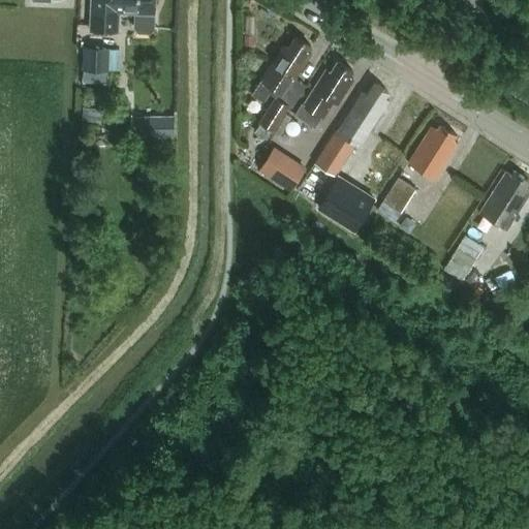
[(153,25),(154,0),(91,0),(90,28),(118,29),(119,9),(134,9),(133,25),(136,28),(149,29),(153,25)]
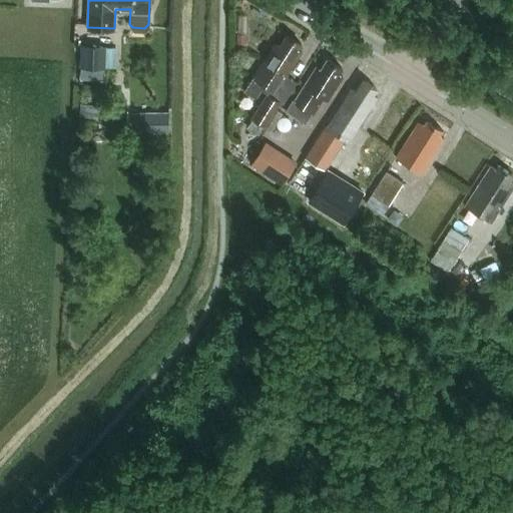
[(245,34),(237,34),(237,42),(245,42),(245,34)]
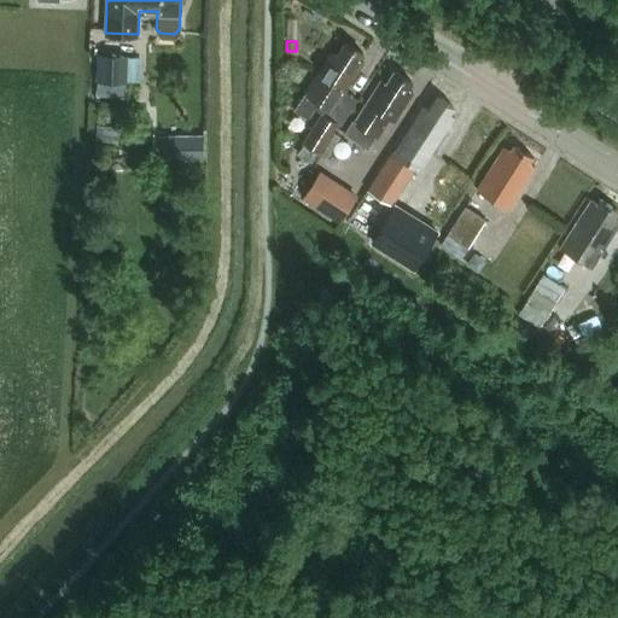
[(331,51),(293,109),(308,118),(314,108),(321,111),(302,141),(304,143),(297,153),(312,163),(319,151),(320,152),(334,130),(339,123),(328,117),(345,91),(363,62),(359,59),(363,52),(345,41),(337,54),(331,51)]
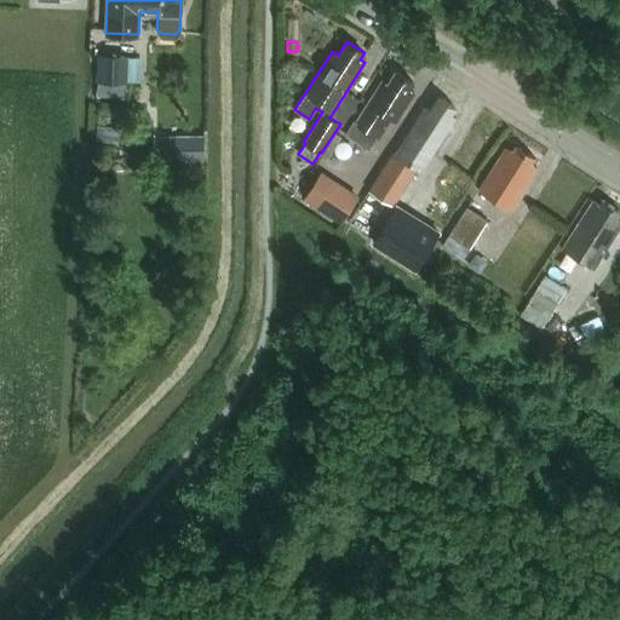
[(130,53),(98,53),(98,79),(124,80),(128,80),(130,53)]
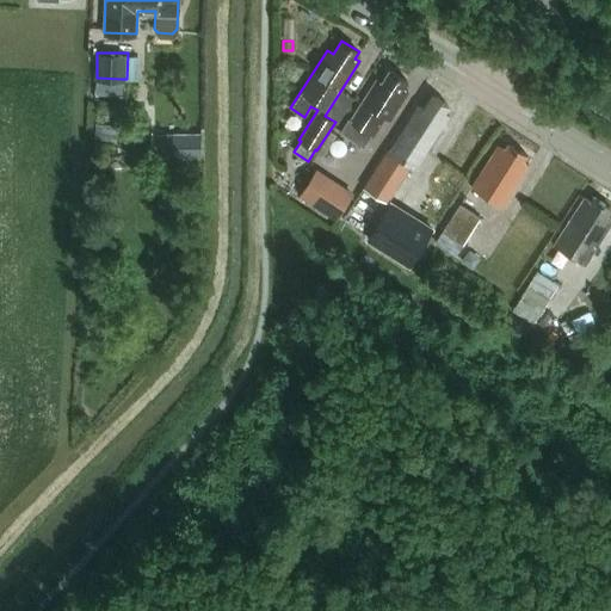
[(392,117),(409,90),(403,86),(408,80),(392,68),(383,81),(377,78),(343,131),(365,146),(386,113),(392,117)]
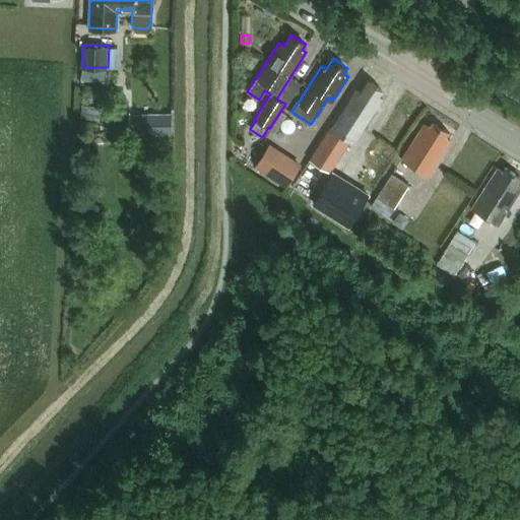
[(82,66),(81,79),(104,79),(104,67),(82,66)]
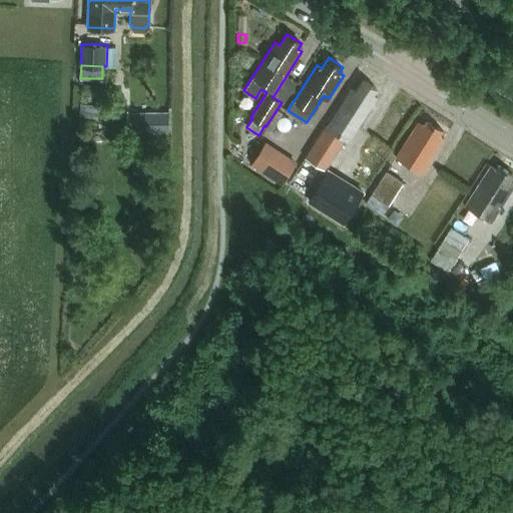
[(307,156),(326,168),(346,137),(350,140),(378,96),(374,93),(377,88),(362,79),(356,89),(351,86),(307,156)]
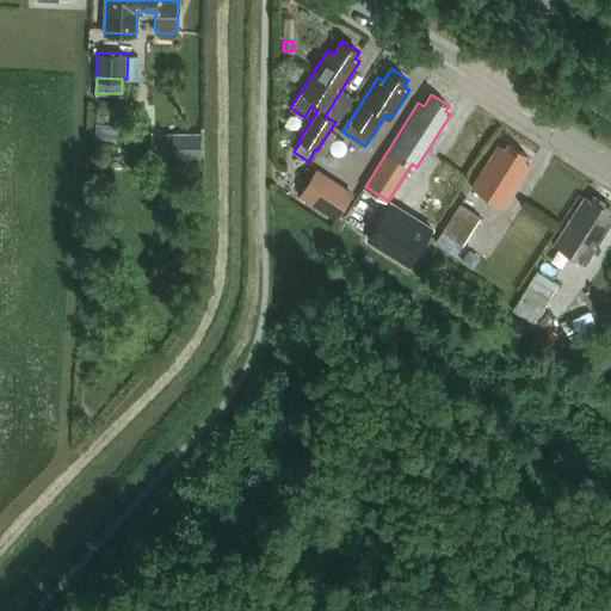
[(187,137),(172,136),(172,133),(166,133),(166,159),(187,159),(187,137)]
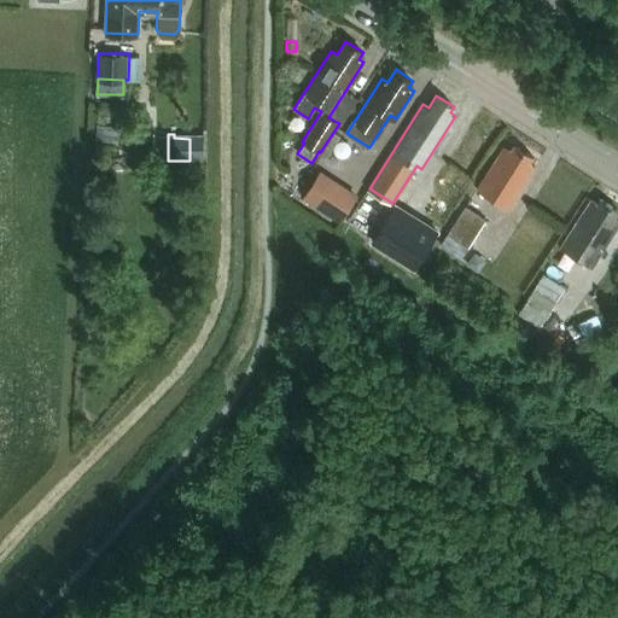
[(476,190),(507,209),(535,167),(529,163),(534,156),(514,144),(509,151),(503,146),(476,190)]
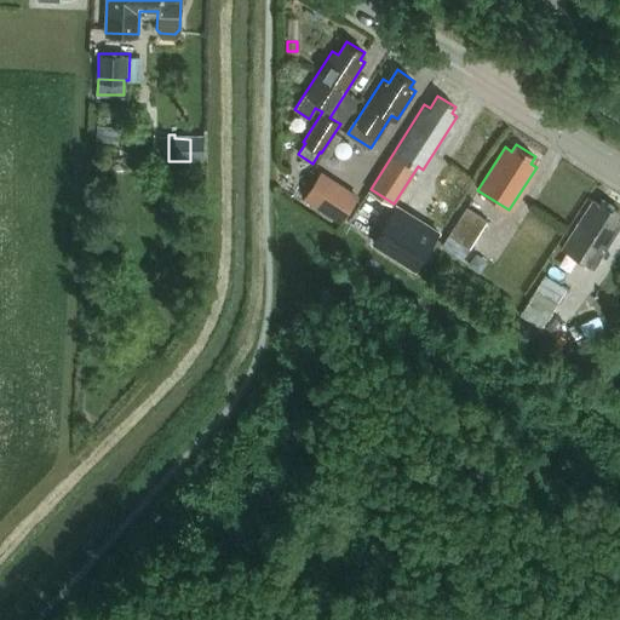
[(342,223),(351,208),(359,196),(321,172),(304,199),(342,223)]
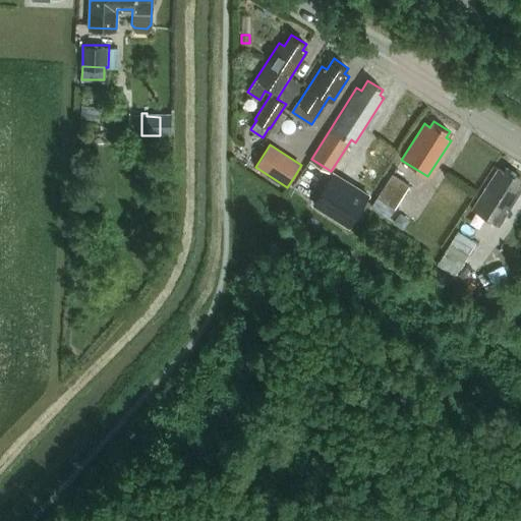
[(499,225),(520,189),(520,182),(519,181),(520,177),(520,175),(507,166),(503,172),(498,168),(472,209),(499,225)]
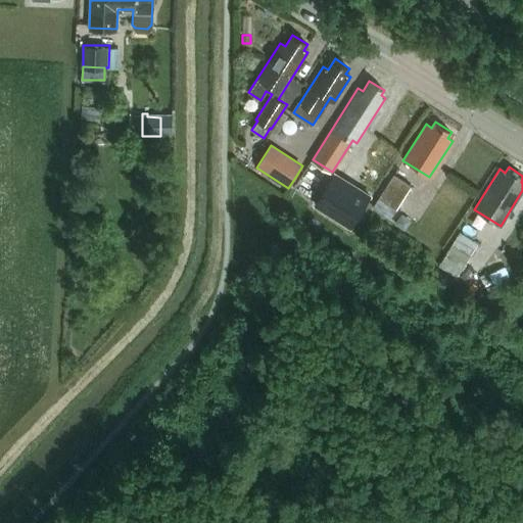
[(334,173),(315,204),(350,226),(370,194),(334,173)]
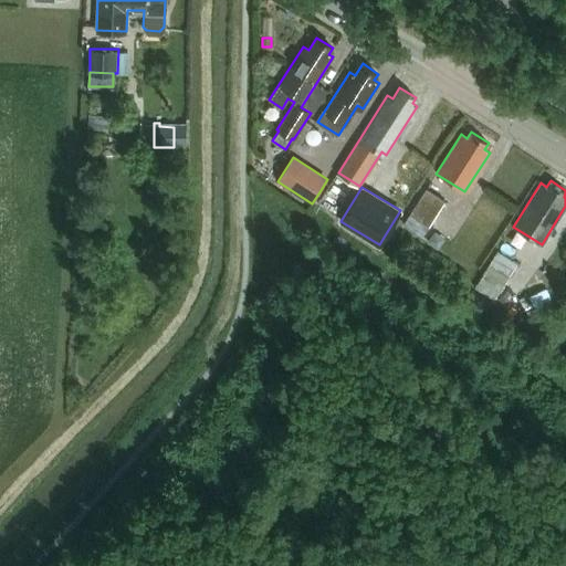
[(427,188),(409,215),(429,227),(446,201),(427,188)]
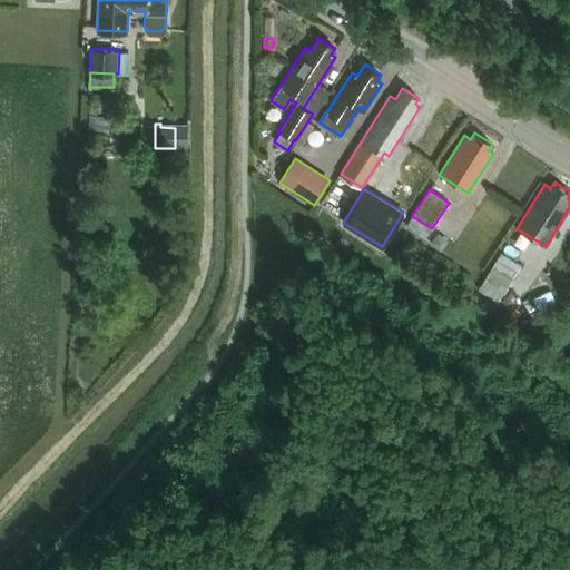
[(500,253),(479,288),(500,301),(521,265),(500,253)]
